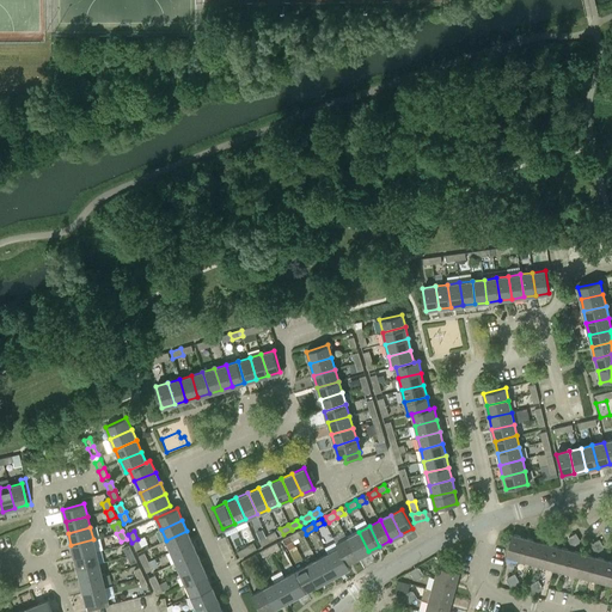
[(166,540),(171,551),(191,543),(187,531),(166,540)]
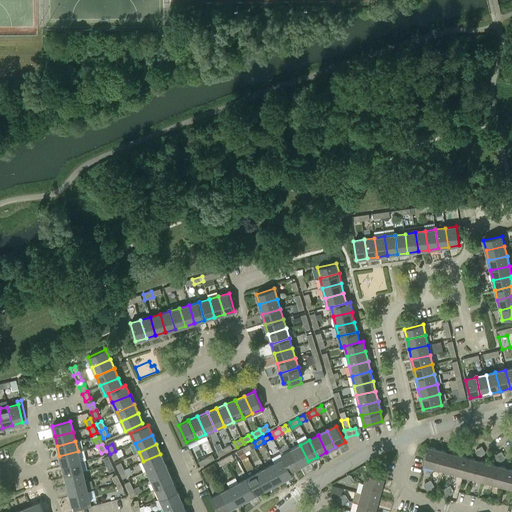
[(242,448),(245,453),(252,449),(249,444),(242,448)]
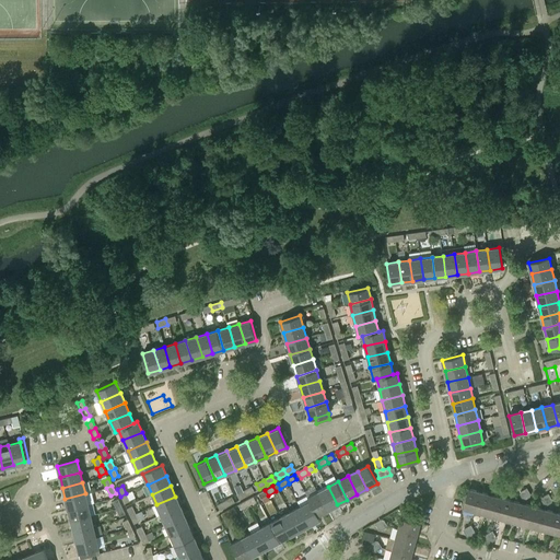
[(252,487),(244,490),(247,496),(255,491),(252,487)]
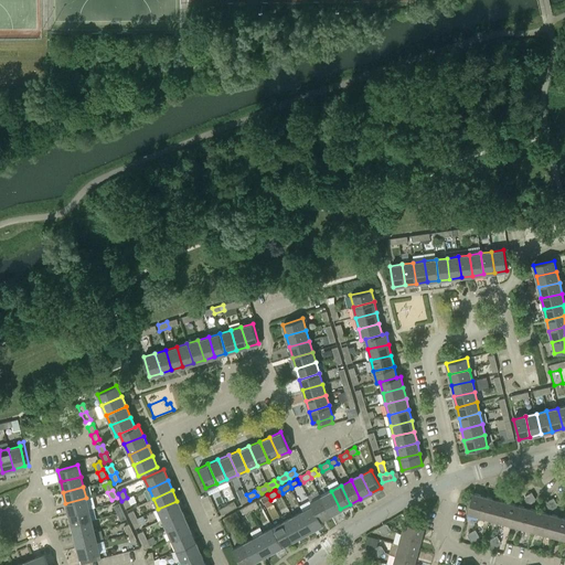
[(330,514),(340,509),(331,491),(321,497),(330,514)]
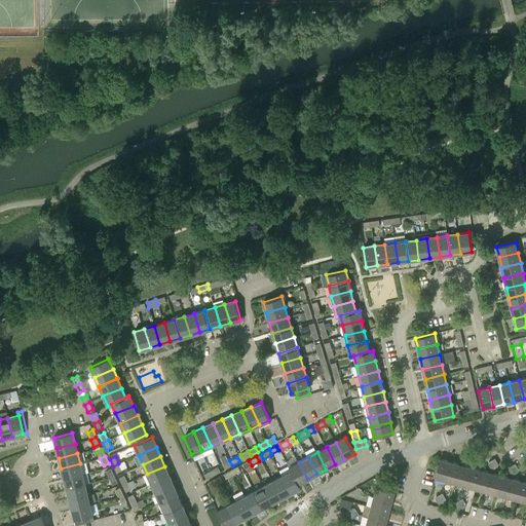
[(488,464),(489,466),(497,462),(494,458),(488,461),(488,464)]
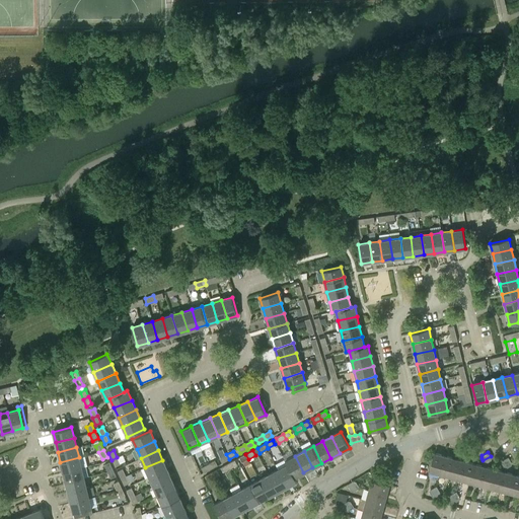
[(430,471),(440,474),(445,456),(435,453),(430,471)]
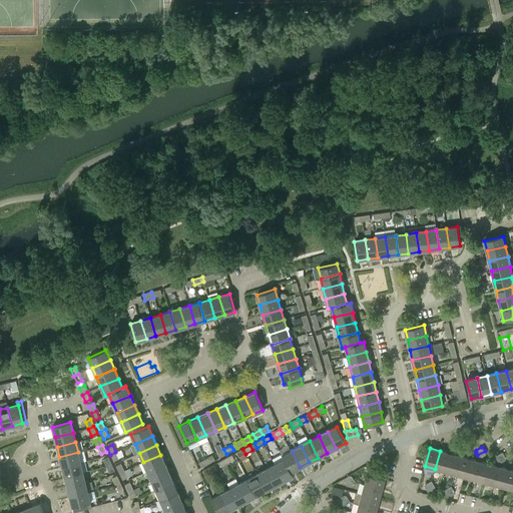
[(219,458),(226,454),(223,449),(216,453),(219,458)]
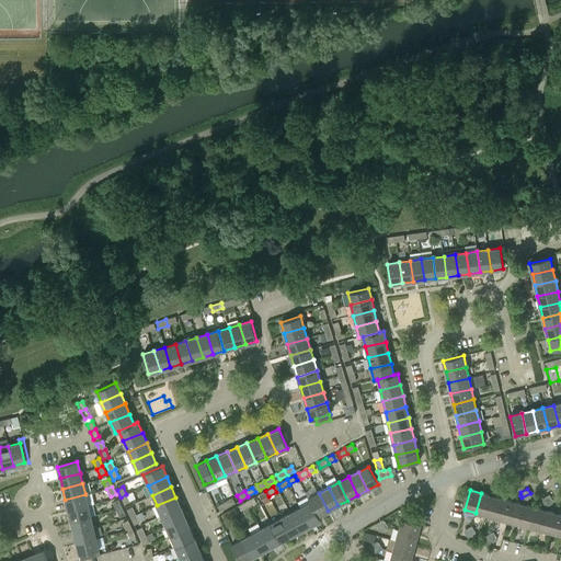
[(267,496),(268,496),(265,491),(259,495),(261,500),(262,500),(267,496)]
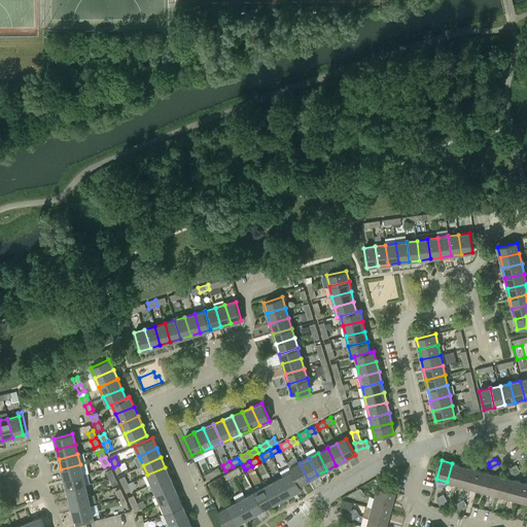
[(300,485),(308,480),(300,463),(289,468),(291,471),(299,485),(300,485)]
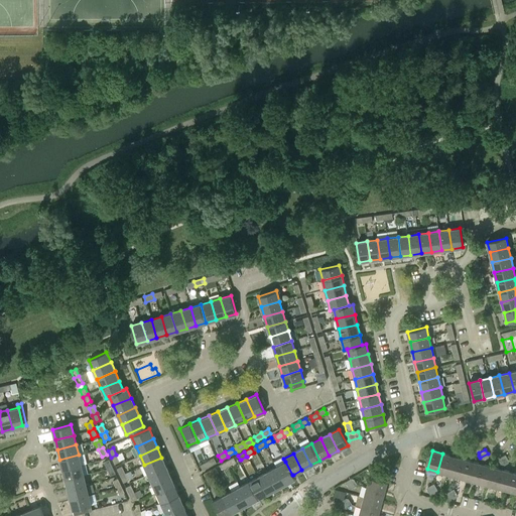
[(453,457),(442,454),(437,472),(447,474),(453,457)]
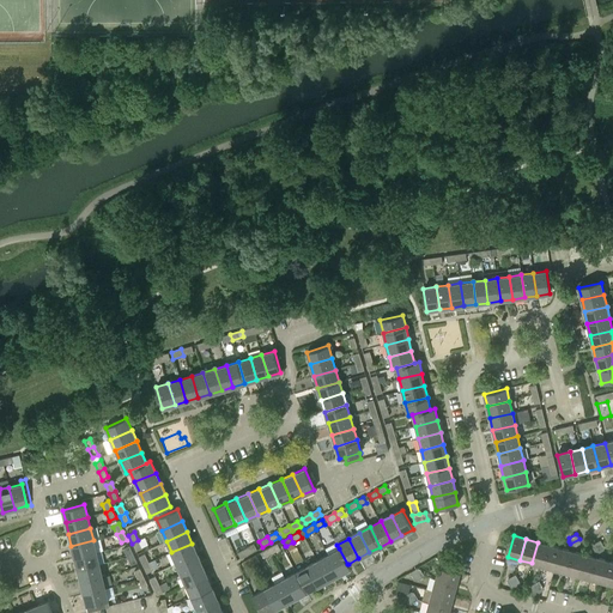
[(74,558),(96,552),(93,540),(71,546),(74,558)]
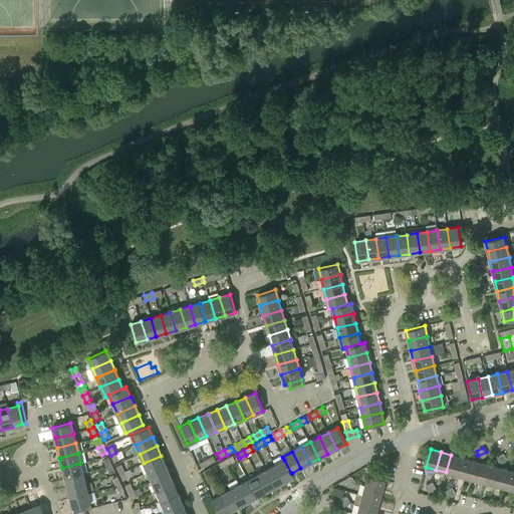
[(119,460),(115,453),(110,456),(114,462),(119,460)]
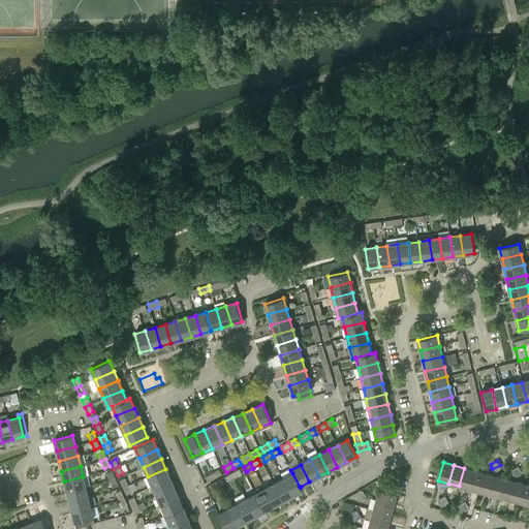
[(510,472),(512,474),(520,470),(518,466),(511,470),(510,472)]
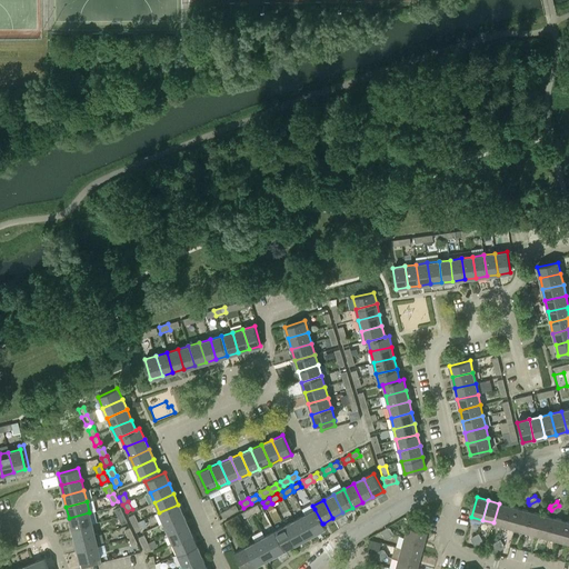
[(509,506),(499,503),(493,522),(505,526),(509,506)]
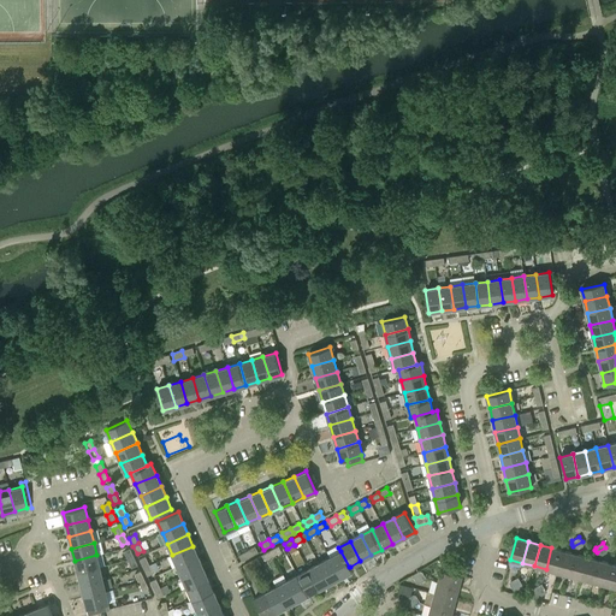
[(199,557),(193,546),(172,555),(177,567),(199,557)]
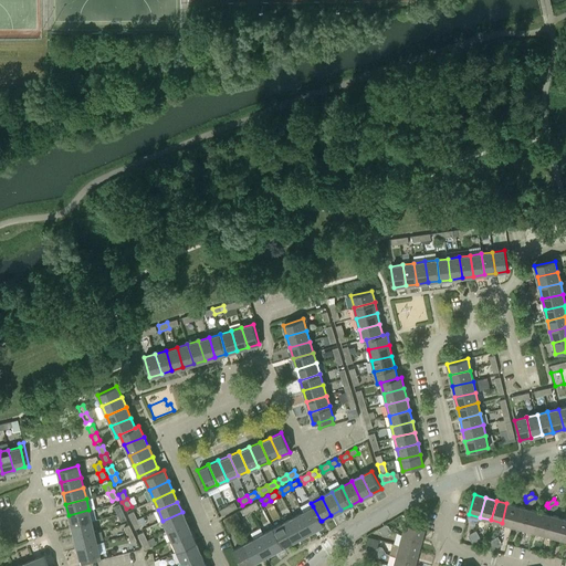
[(230,512),(237,507),(234,502),(227,506),(230,512)]
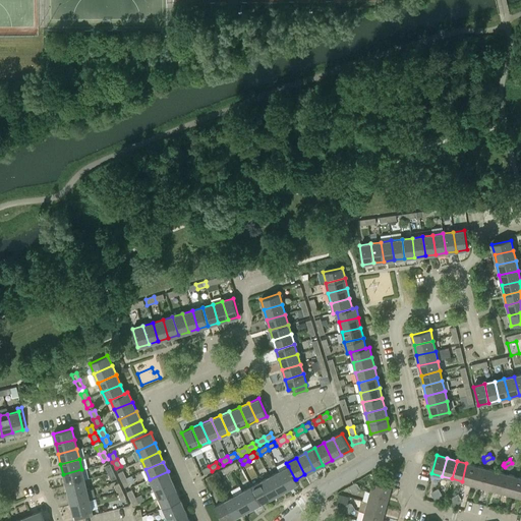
[(235,462),(229,466),(231,470),(238,467),(235,462)]
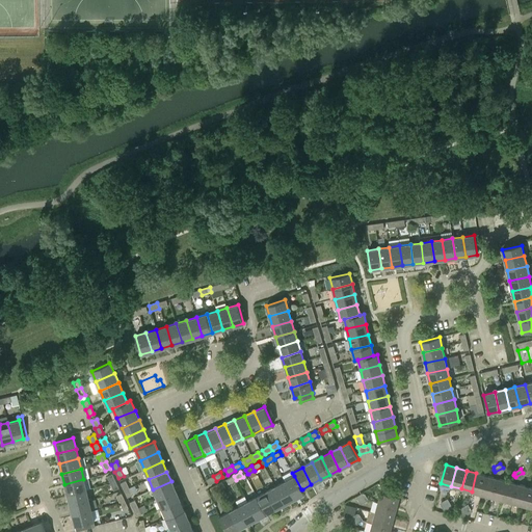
[(486,476),(476,473),(472,491),(480,494),(479,497),(481,497),(486,476)]
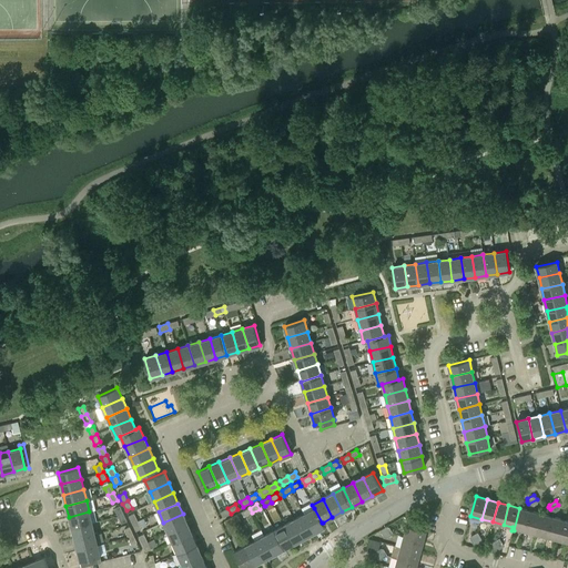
[(560,507),(558,505),(550,509),(553,514),(559,509),(560,507)]
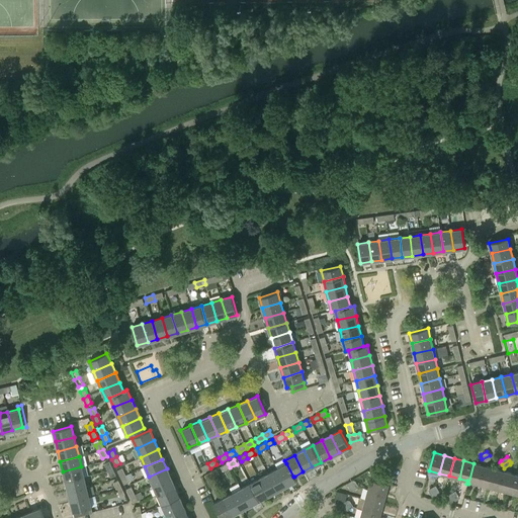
[(112,468),(109,461),(104,463),(107,470),(112,468)]
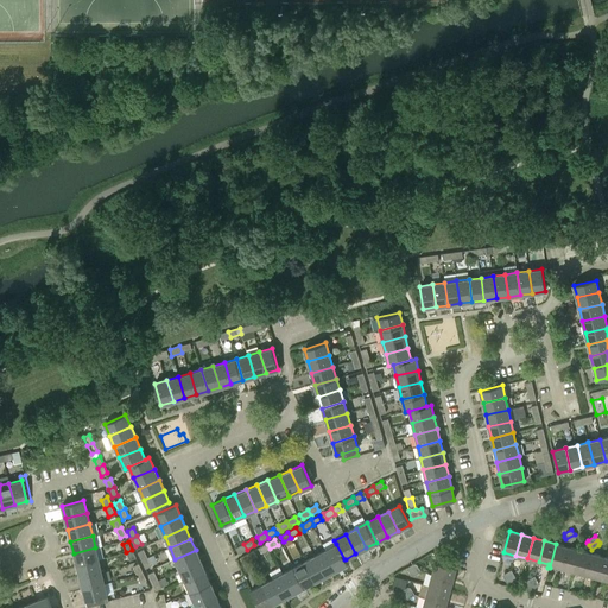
[(247,550),(244,544),(235,549),(239,555),(247,550)]
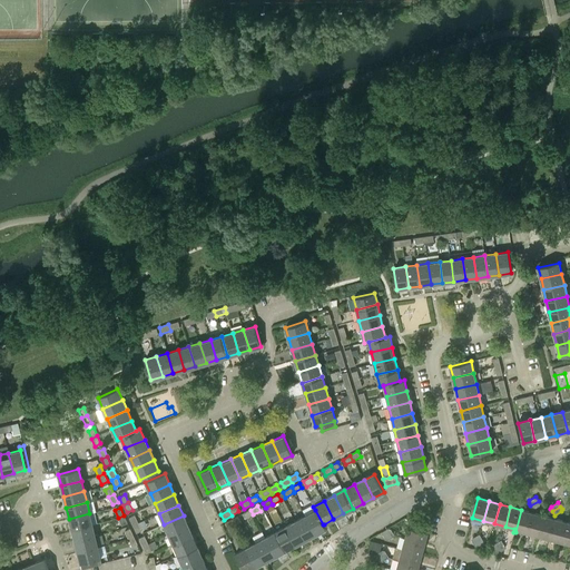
[(245,519),(253,514),(251,510),(243,513),(245,519)]
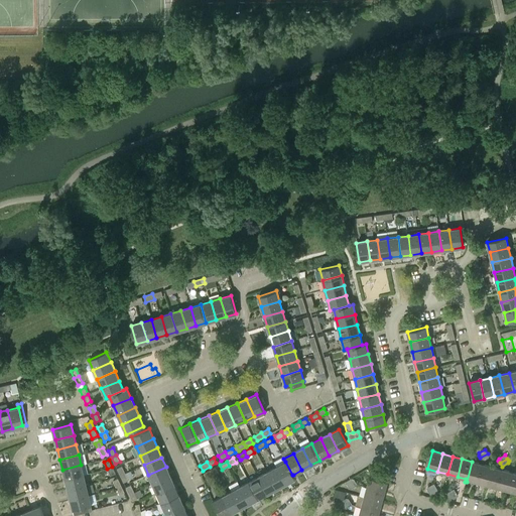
[(295,479),(293,475),(292,475),(285,462),(276,467),(285,484),(295,479)]
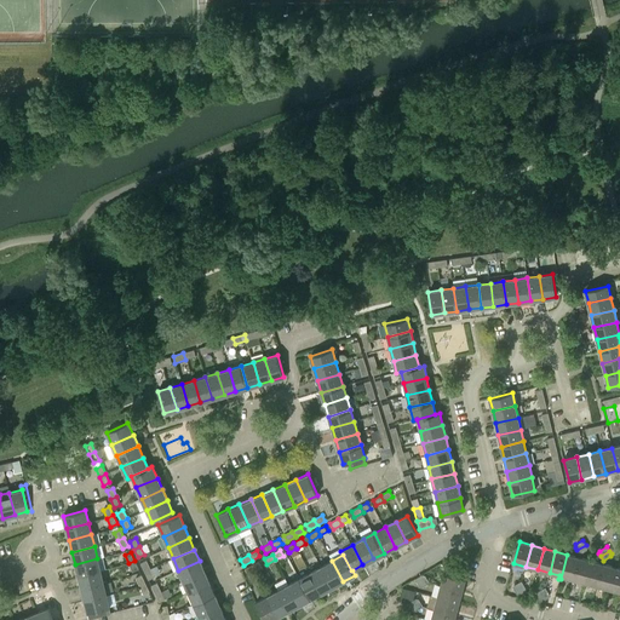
[(579,558),(567,555),(561,579),(562,579),(563,577),(573,579),(579,558)]
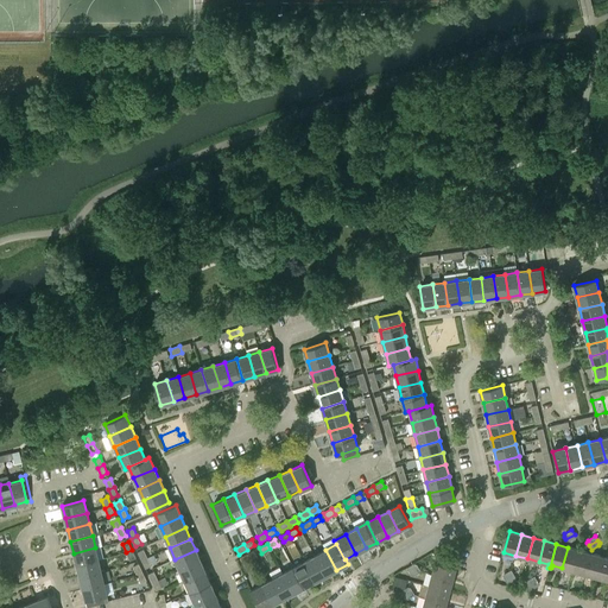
[(99,559),(95,548),(74,553),(76,565),(99,559)]
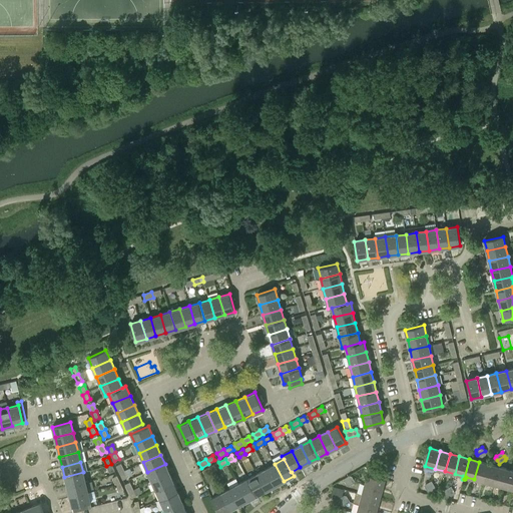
[(489,464),(479,462),(474,479),(483,482),(482,484),(483,485),(489,464)]
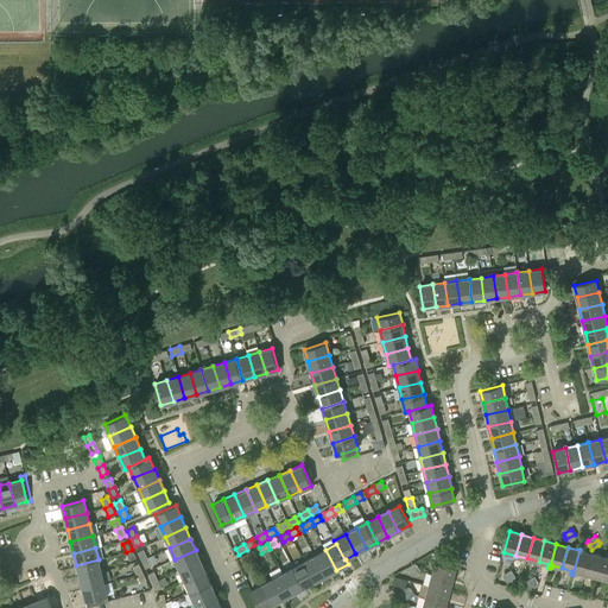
[(132,550),(126,552),(130,561),(135,558),(132,550)]
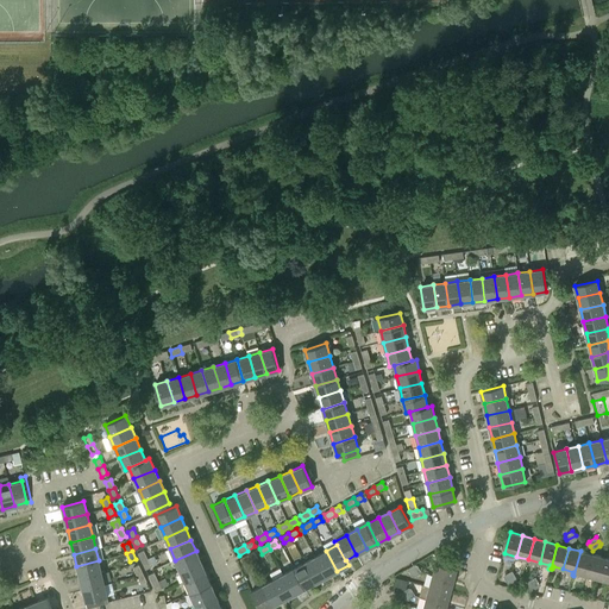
[(138,553),(142,562),(148,559),(144,551),(138,553)]
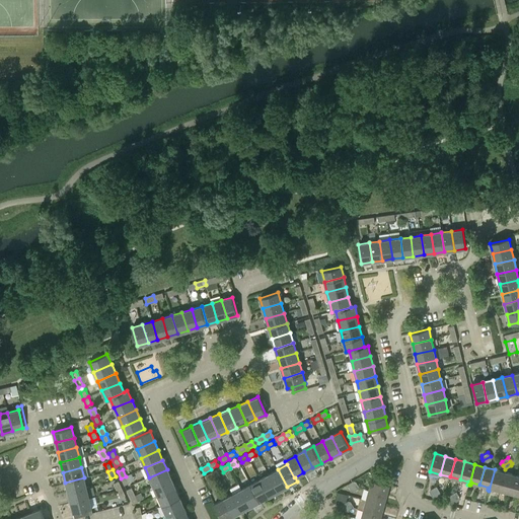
[(153,487),(171,478),(167,469),(149,477),(153,487)]
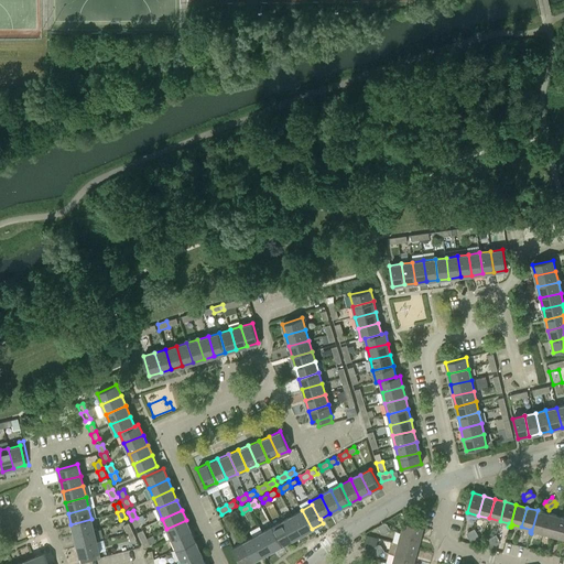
[(302,510),(292,516),(302,533),(312,529),(302,510)]
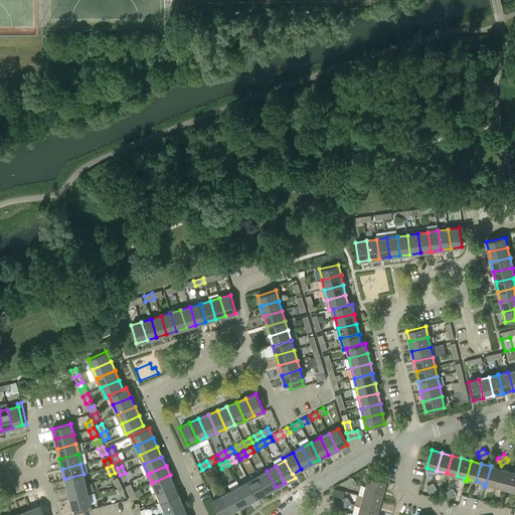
[(501,469),(491,466),(485,487),(487,487),(487,485),(496,487),(501,469)]
